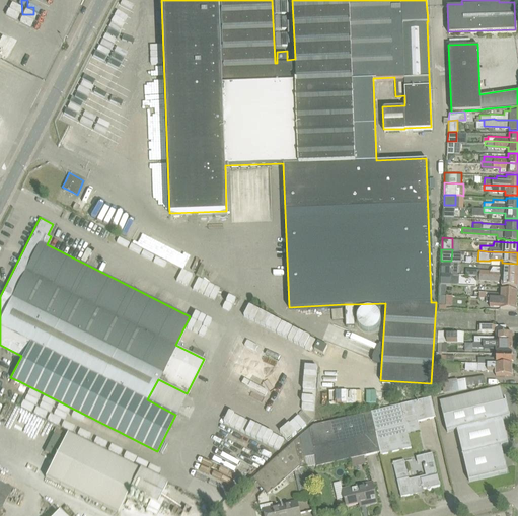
[(441,261),(440,271),(456,272),(457,262),(450,262),(443,261),(441,261)]
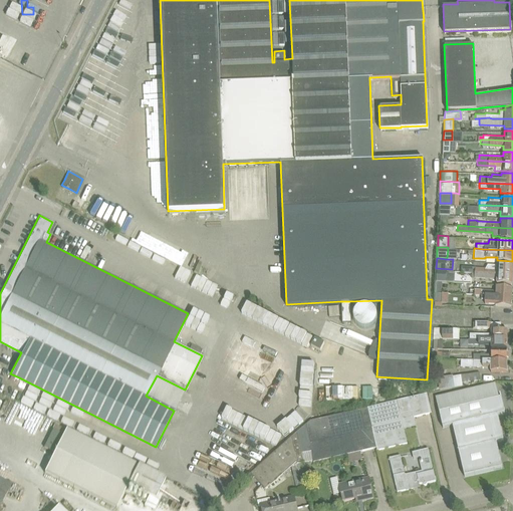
[(497,263),(497,267),(462,266),(462,270),(473,271),(512,273),(512,263),(497,263)]
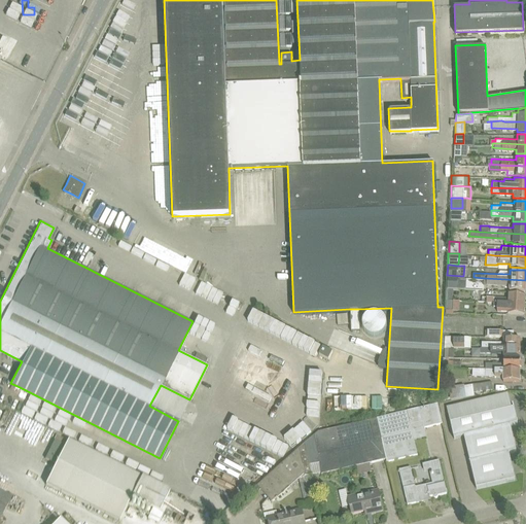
[(462,277),(446,276),(445,285),(461,287),(462,277)]
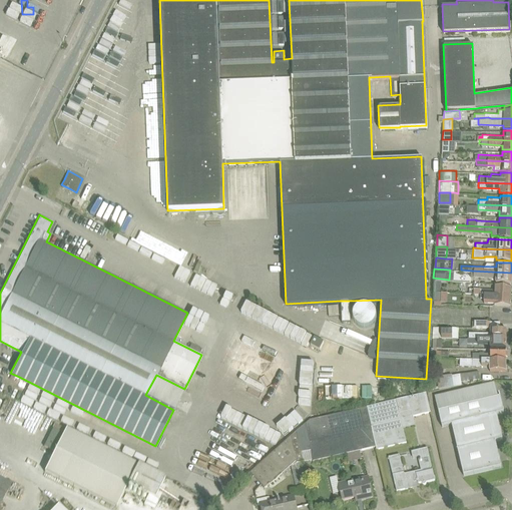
[(495,282),(511,282),(511,273),(472,271),(472,276),(495,277),(495,282)]
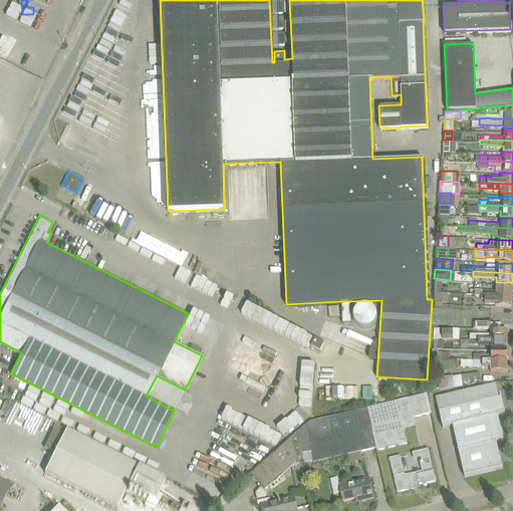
[(496,284),(496,289),(473,287),(473,292),(482,292),(482,293),(511,294),(511,285),(496,284)]
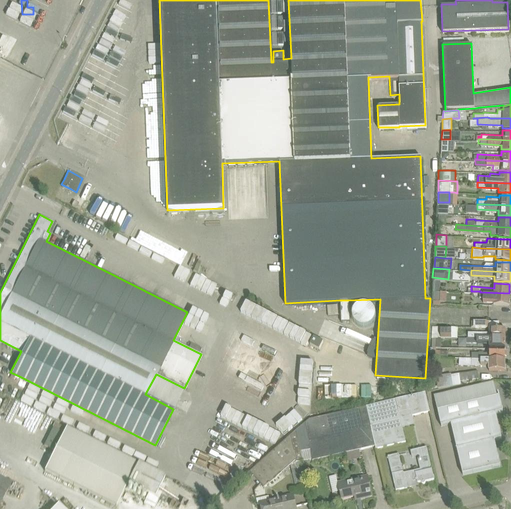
[(446,290),(438,289),(433,289),(432,299),(439,299),(439,300),(445,300),(446,290)]
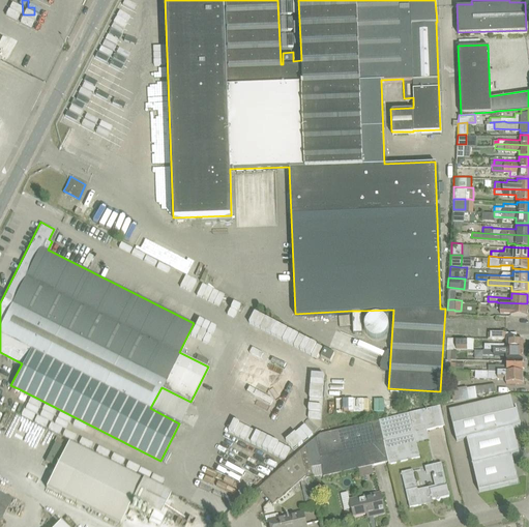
[(499,312),(526,314),(527,303),(497,302),(495,302),(495,306),(499,306),(499,312)]
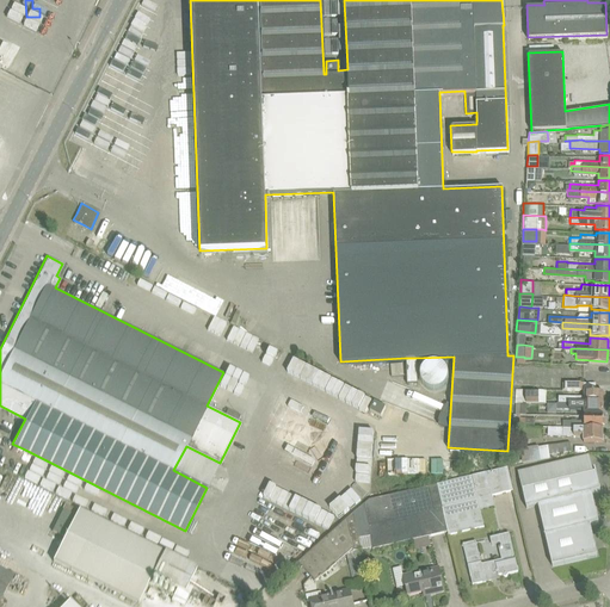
[(405,358),(406,381),(417,381),(416,358),(405,358)]
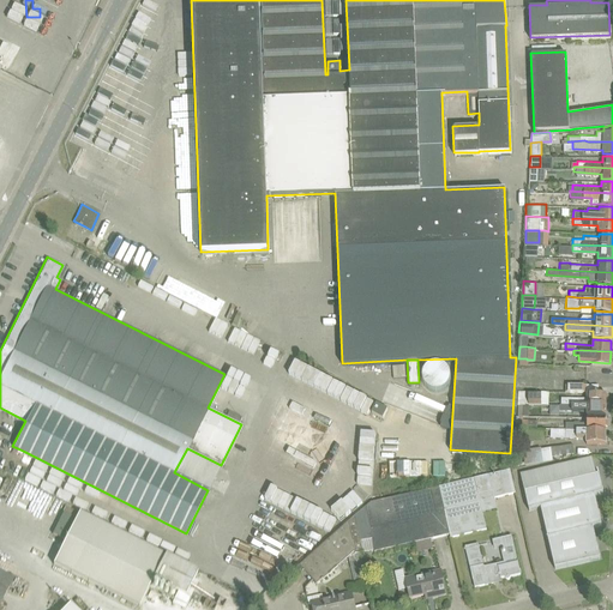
[(516,388),(516,403),(517,403),(524,403),(527,403),(527,390),(516,388)]
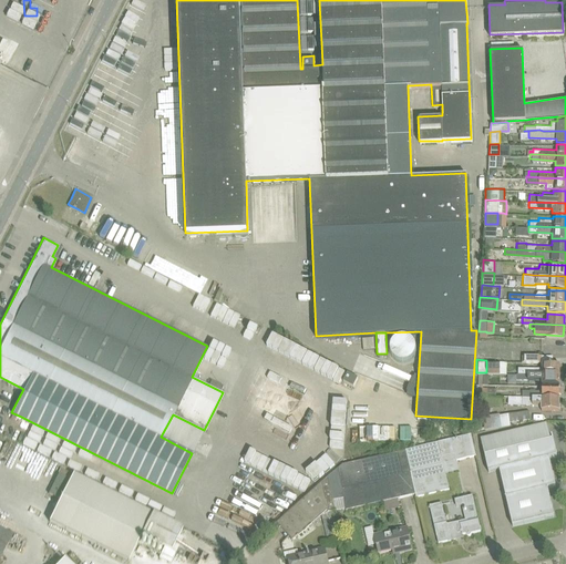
[(498,372),(498,360),(486,360),(486,372),(498,372)]
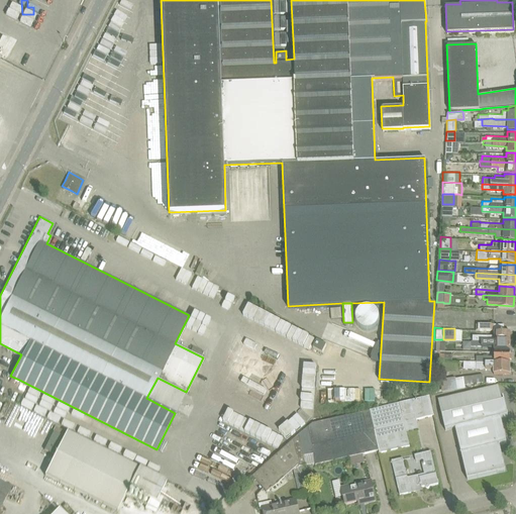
[(472,339),(509,339),(509,330),(494,330),(494,334),(472,334),(472,339)]
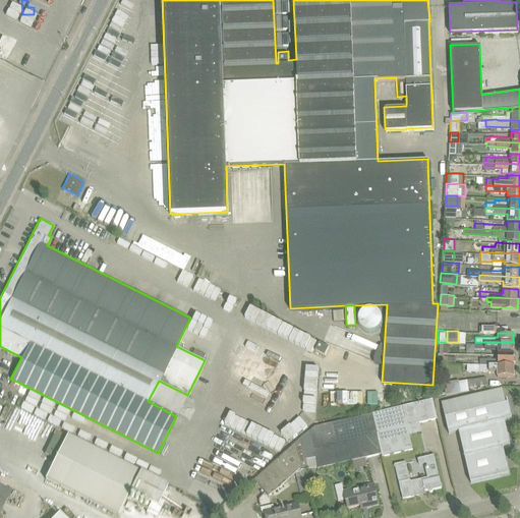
[(324,353),(328,345),(319,340),(314,348),(324,353)]
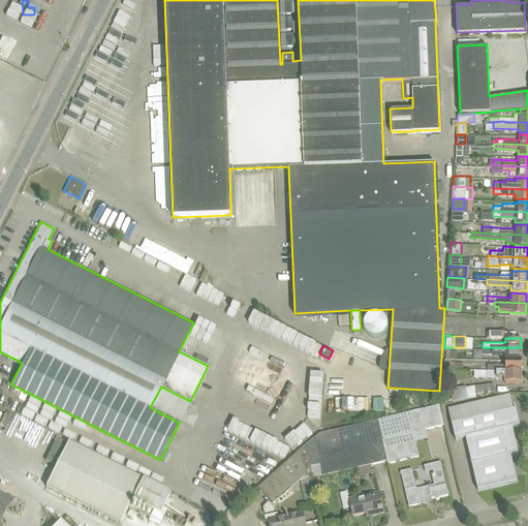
[(504,358),(521,358),(521,347),(483,347),(474,347),(475,352),(483,352),(483,351),(504,352),(504,358)]
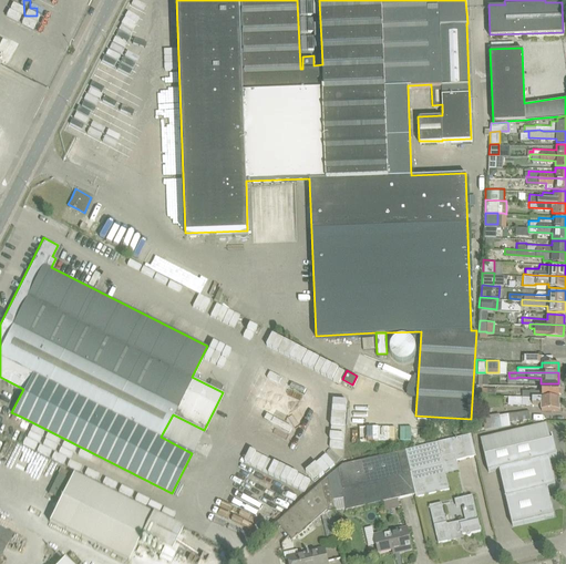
[(542,389),(522,389),(522,395),(558,396),(558,386),(542,385),(542,389)]
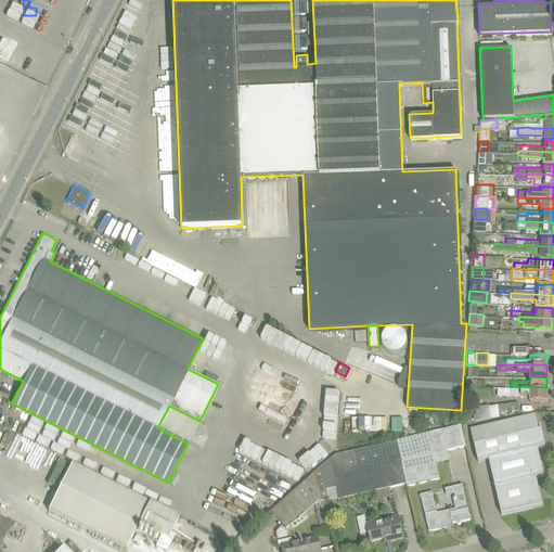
[(529,399),(546,399),(546,387),(511,386),(491,386),(491,394),(529,395),(529,399)]
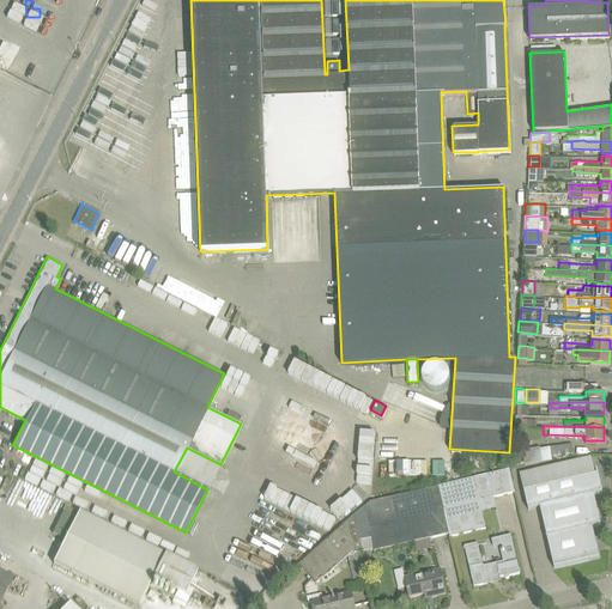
[(522,462),(550,457),(550,454),(573,450),(570,442),(521,449),(522,462)]
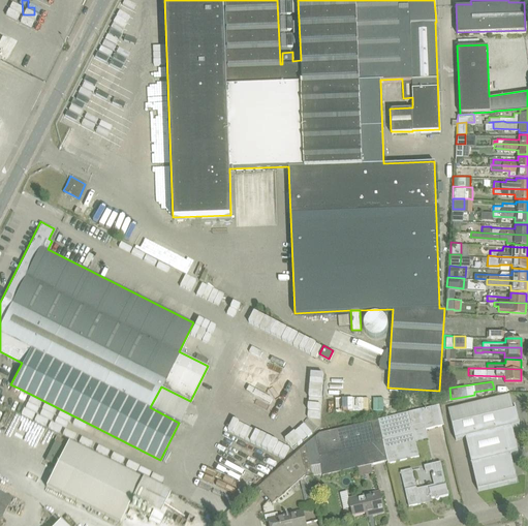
[(447,407),(455,438),(465,435),(510,425),(517,424),(509,393),(447,407)]
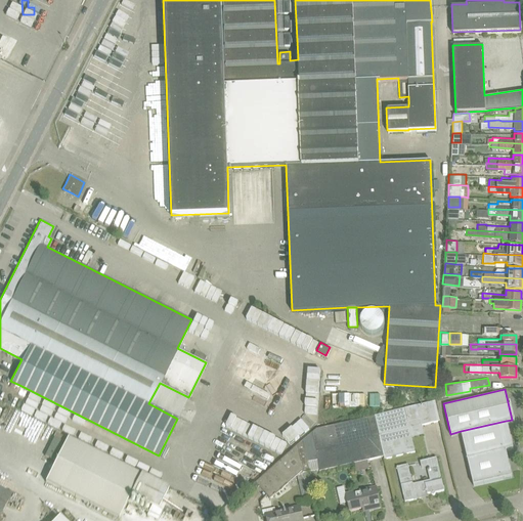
[(434,398),(381,411),(373,414),(382,454),(383,454),(383,457),(415,449),(411,435),(423,433),(421,424),(438,420),(434,398)]
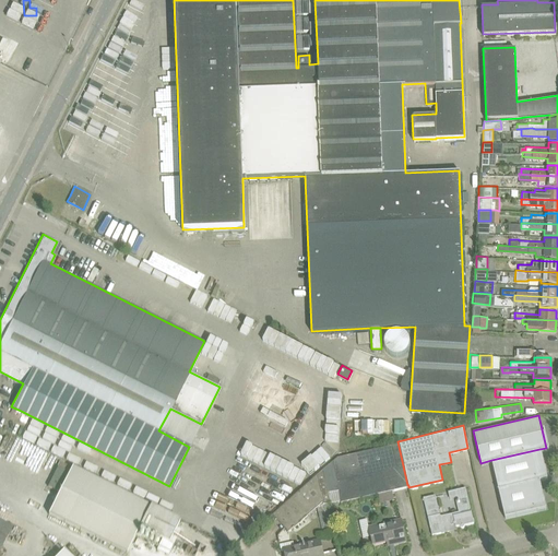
[(336,456),(332,459),(323,468),(328,491),(337,488),(341,500),(377,493),(379,500),(393,497),(391,488),(407,485),(398,441),(391,444),(336,456)]
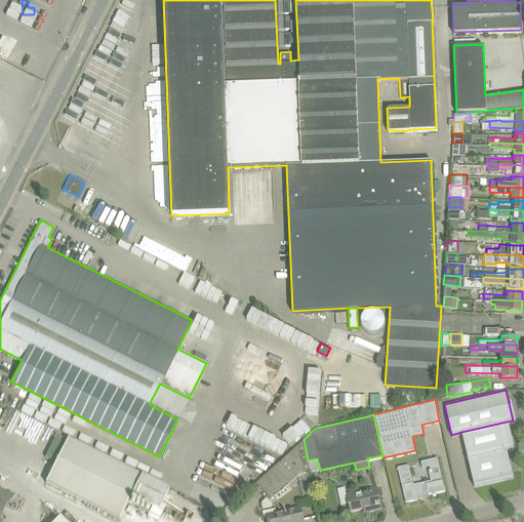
[(507,422),(461,432),(468,458),(506,449),(513,447),(507,422)]
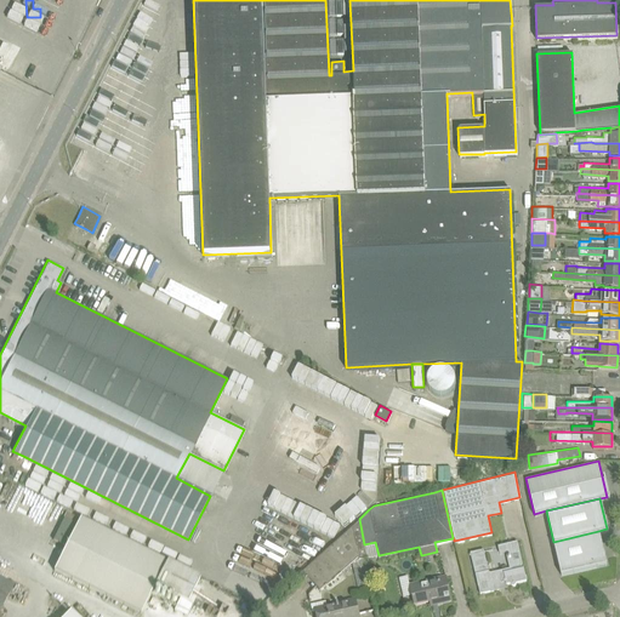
[(67,509),(52,536),(66,543),(53,567),(141,611),(154,584),(178,596),(175,604),(187,611),(191,603),(187,600),(199,576),(67,509)]
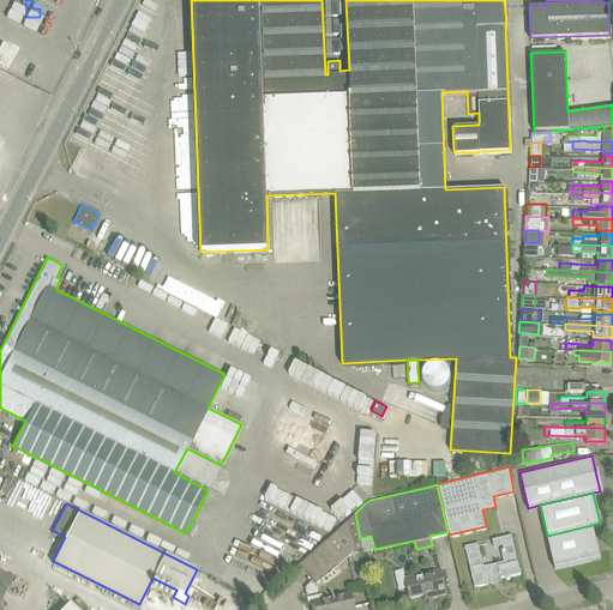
[(360,538),(355,513),(347,519),(299,562),(316,581),(349,551),(350,554),(348,555),(354,585),(368,581),(359,538),(360,538)]
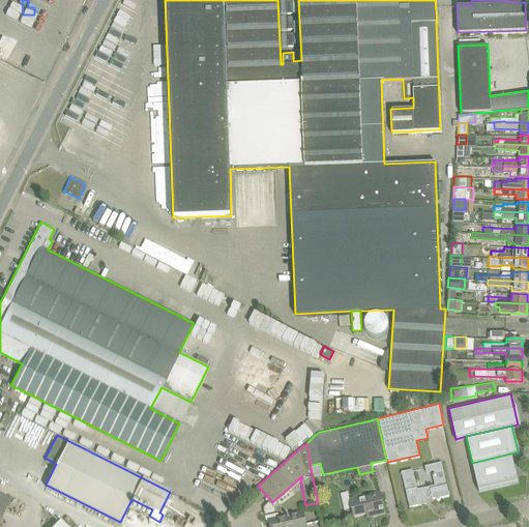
[(517,479),(510,454),(472,463),(478,489),(517,479)]
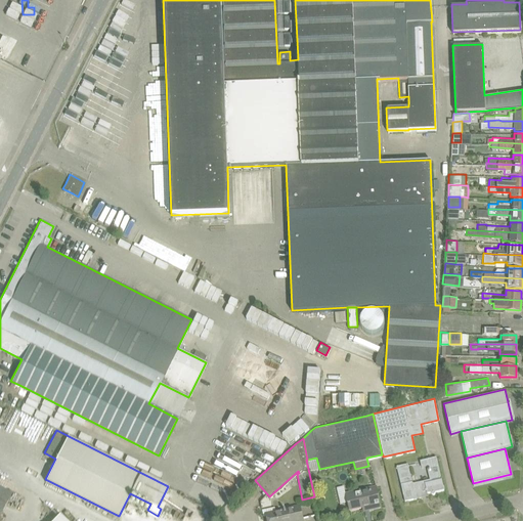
[(443,488),(436,456),(419,460),(421,466),(425,465),(429,477),(411,481),(406,462),(395,465),(401,489),(404,500),(419,496),(420,495),(421,494),(421,493),(420,488),(426,487),(427,492),(430,491),(430,492),(431,492),(432,493),(433,492),(434,492),(434,491),(434,490),(443,488)]
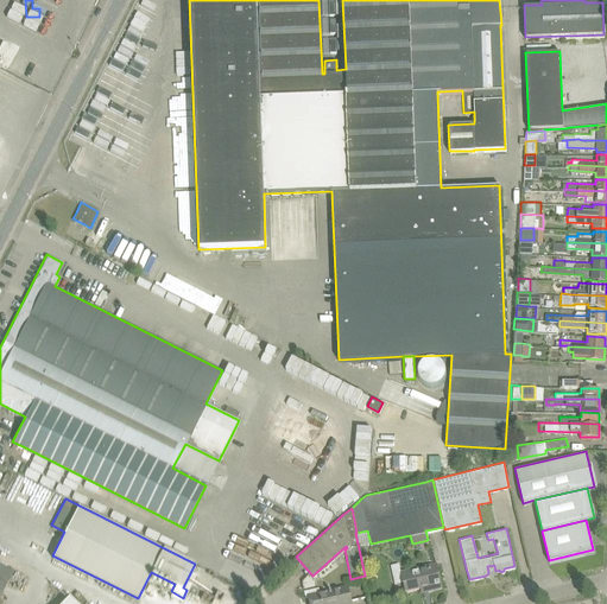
[(372,554),(362,557),(365,566),(374,564),(372,554)]
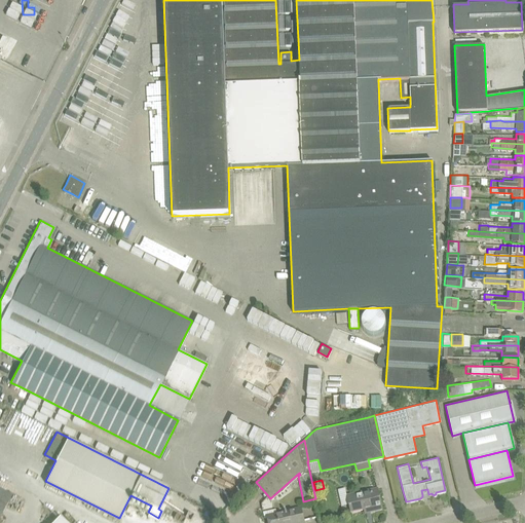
[(0,514),(11,493),(0,487),(0,514)]
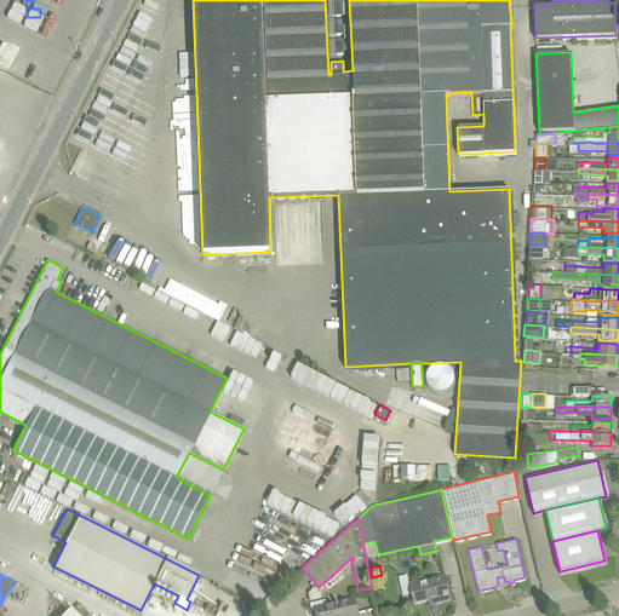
[(436,600),(450,598),(443,574),(408,581),(413,602),(435,597),(436,600)]
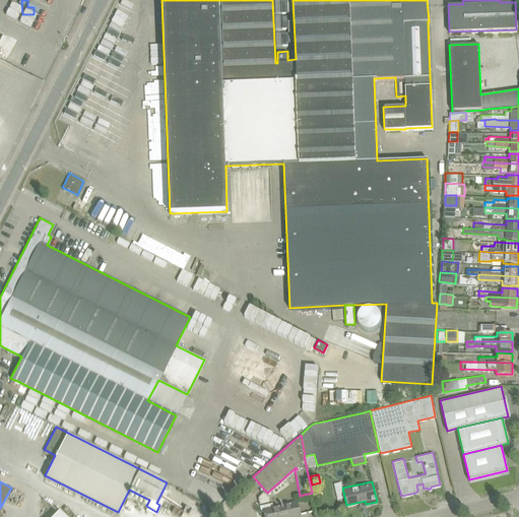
[(259,505),(260,511),(264,510),(265,516),(299,516),(301,516),(297,500),(280,504),(281,506),(273,508),(271,502),(259,505)]
